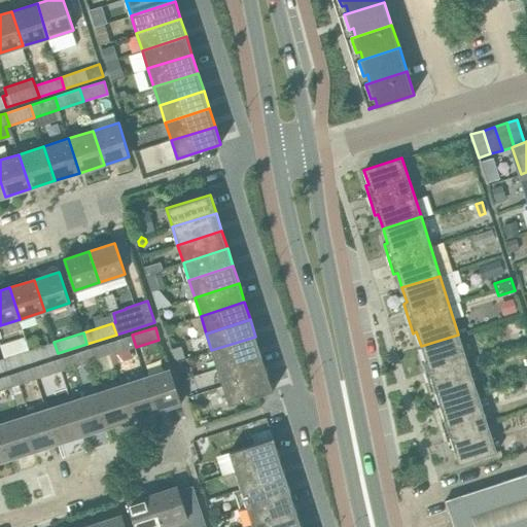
[(111,355),(136,347),(132,335),(107,343),(111,355)]
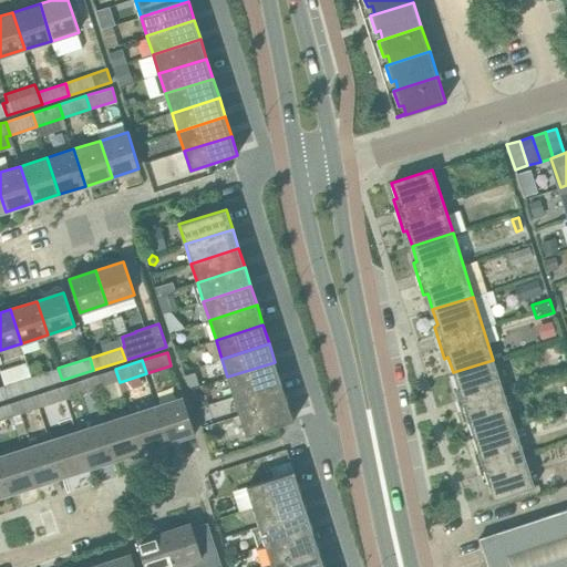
[(468,421),(473,436),(514,423),(493,360),(453,372),(457,388),(454,390),(464,422),(468,421)]
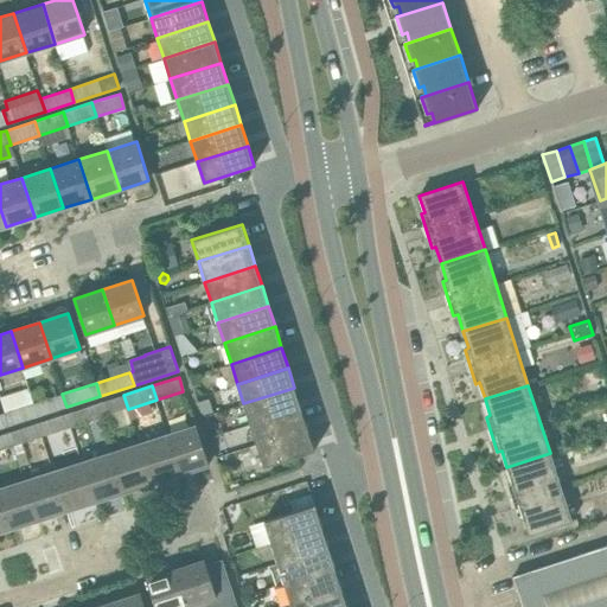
[(301,408),(294,388),(243,403),(250,425),(301,408)]
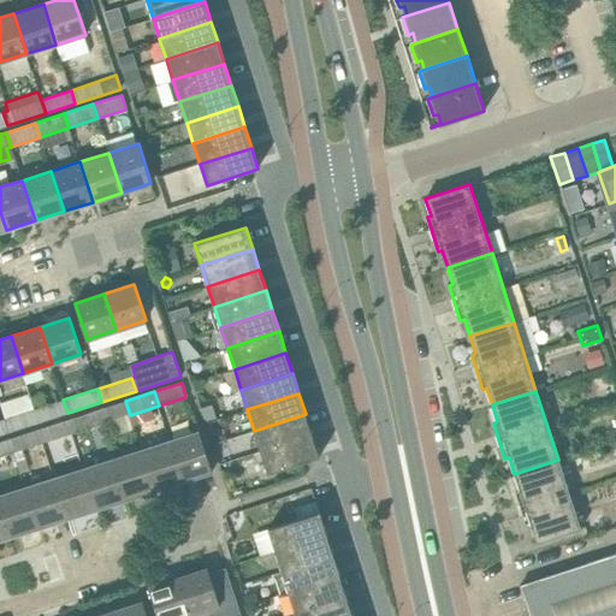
[(39,422),(67,413),(63,400),(34,409),(39,422)]
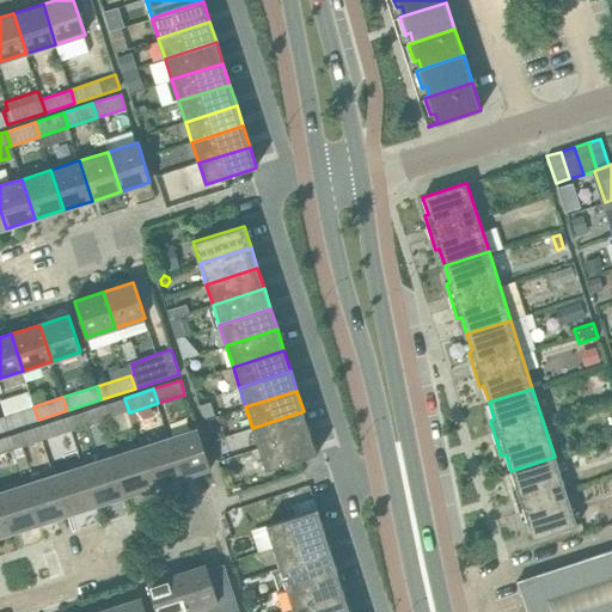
[(32,407),(30,398),(6,405),(10,415),(5,416),(10,429),(38,420),(34,407),(32,407)]
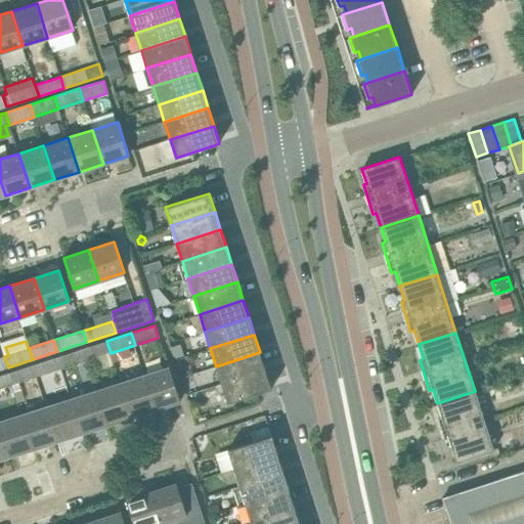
[(86,361),(111,353),(106,341),(82,349),(86,361)]
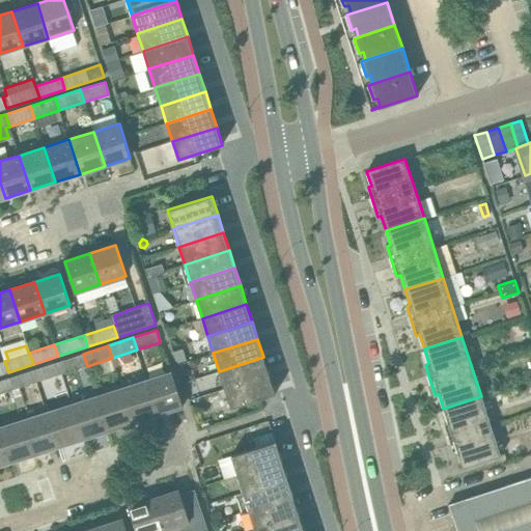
[(62,374),(87,366),(83,354),(58,362),(62,374)]
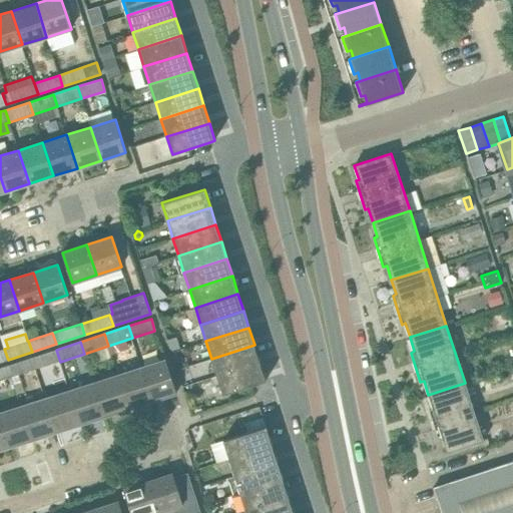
[(260,362),(254,345),(211,359),(216,376),(260,362)]
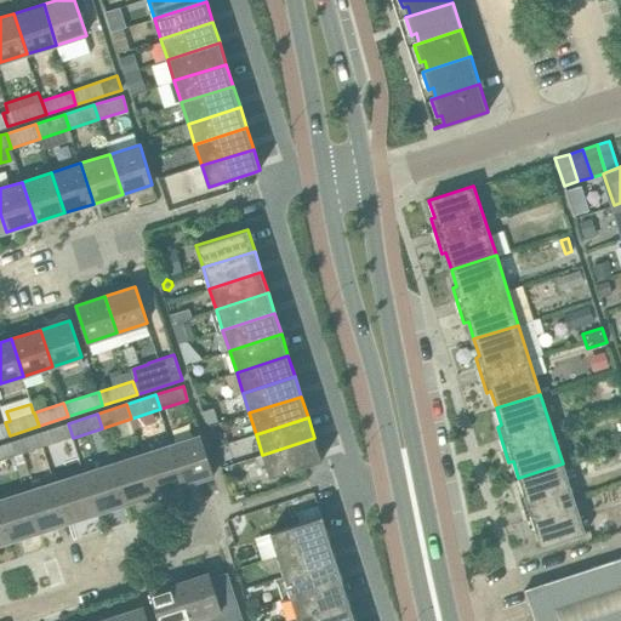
[(43,446),(73,438),(68,423),(39,433),(43,446)]
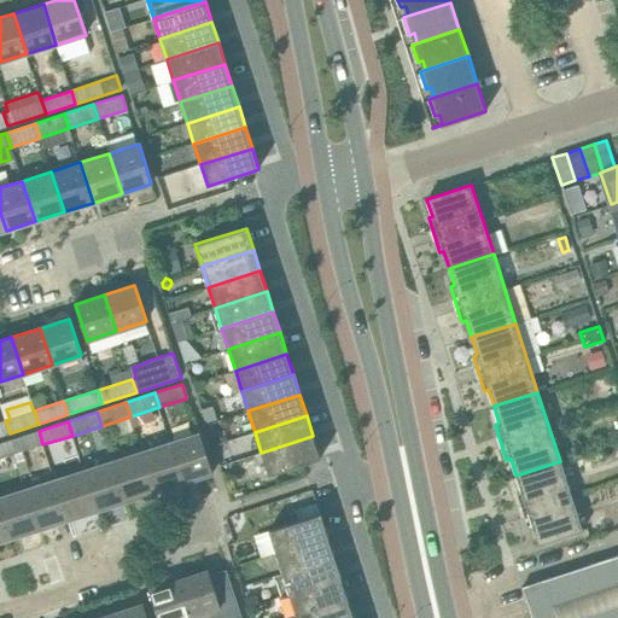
[(13,454),(42,444),(39,431),(10,441),(13,454)]
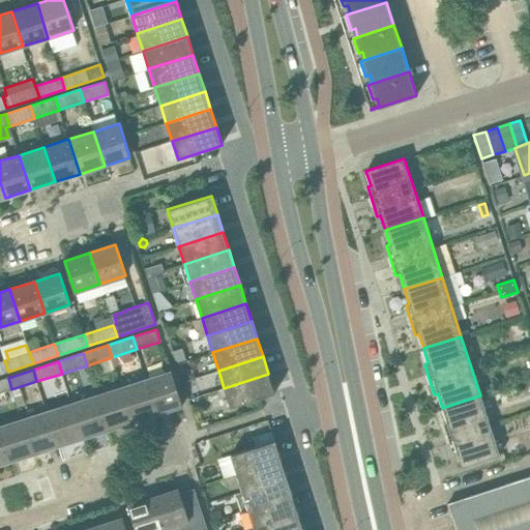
[(182,406),(172,372),(146,379),(157,414),(182,406)]
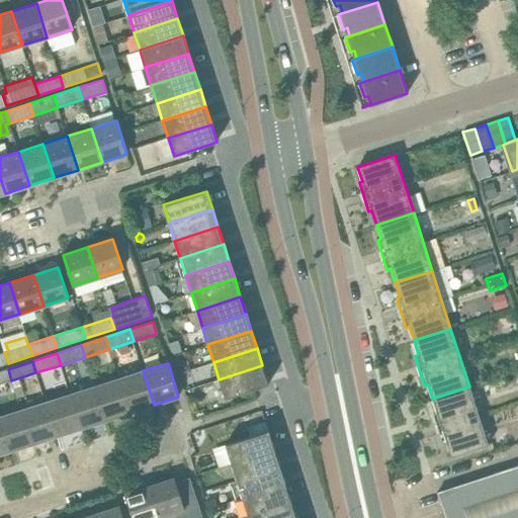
[(219,379),(226,399),(268,384),(262,365),(219,379)]
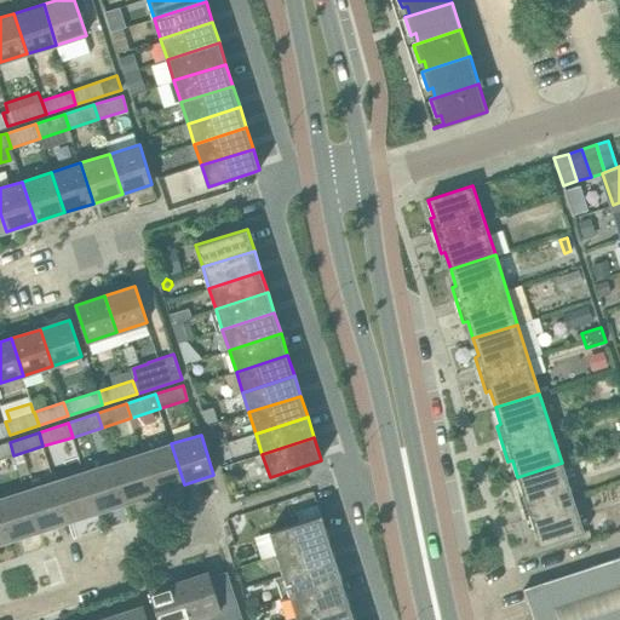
[(0,459),(13,455),(10,442),(0,445),(0,459)]
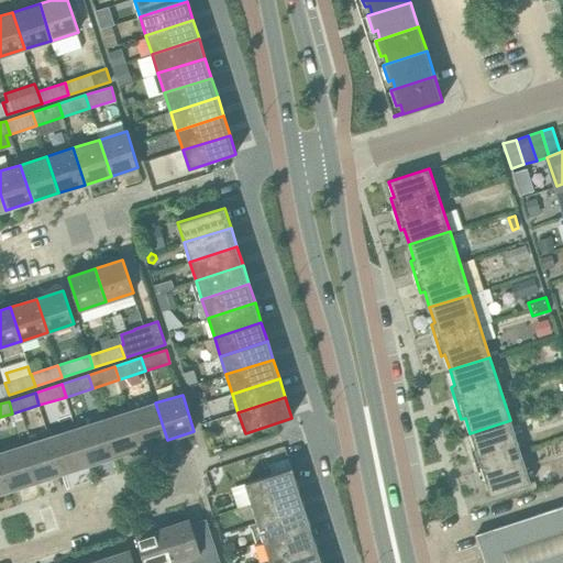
[(167,440),(155,403),(129,411),(141,448),(167,440)]
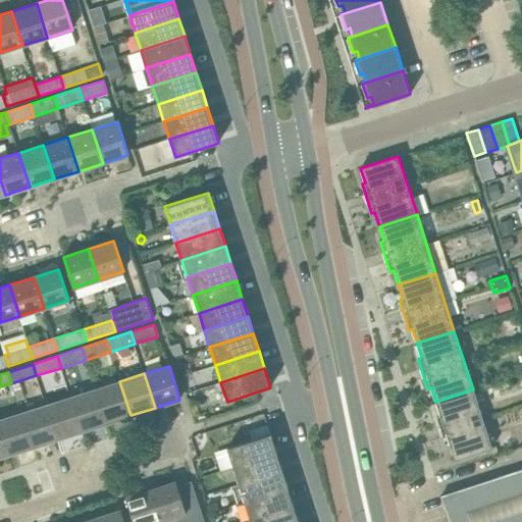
[(131,415),(119,381),(95,389),(106,423),(131,415)]
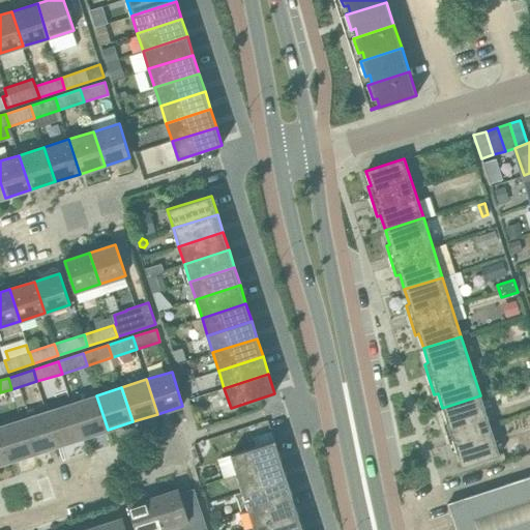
[(108,430),(96,395),(71,404),(83,438),(108,430)]
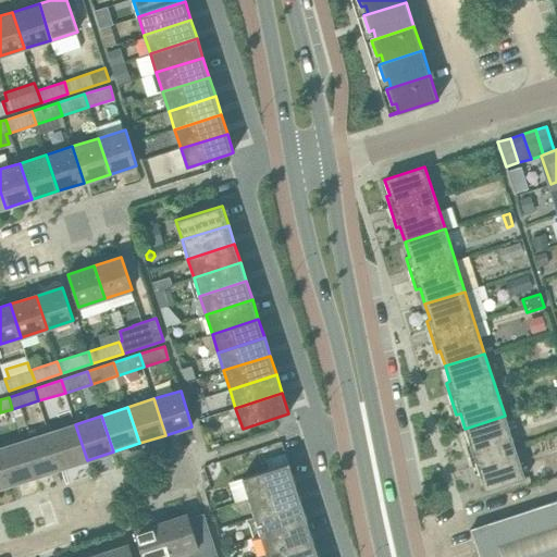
[(505,416),(465,429),(470,444),(466,445),(477,477),(480,475),(485,491),(525,478),(505,416)]
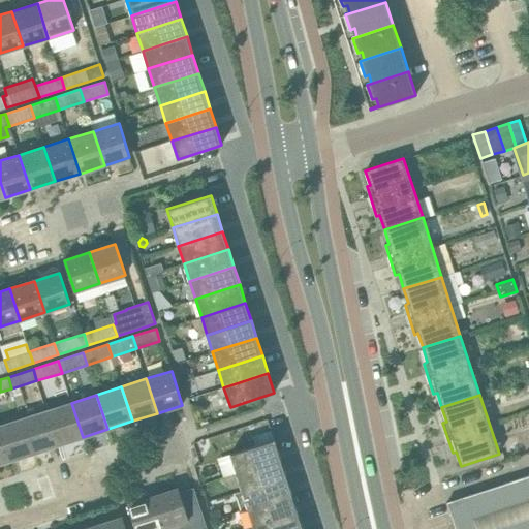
[(83,437),(71,403),(47,411),(58,445),(83,437)]
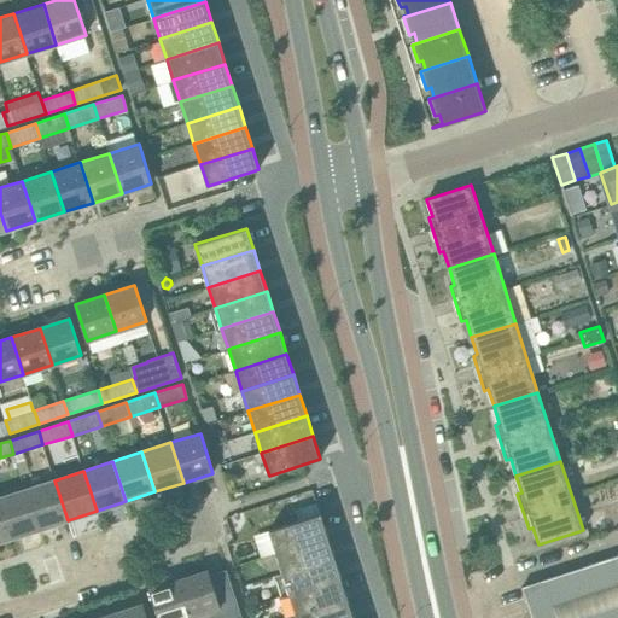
[(68,520),(54,481),(25,489),(38,530),(68,520)]
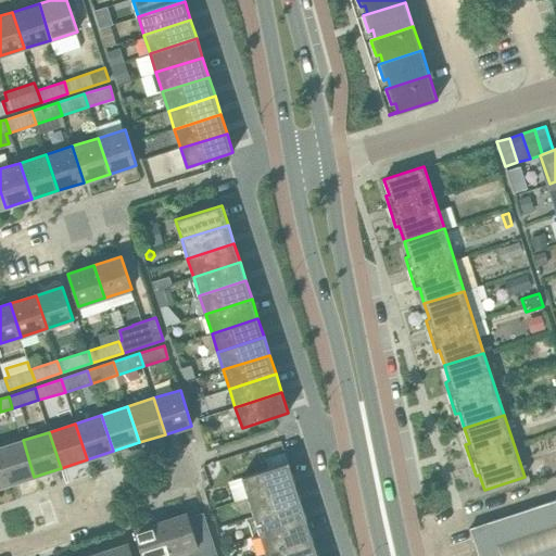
[(34,477),(23,440),(0,446),(0,459),(8,484),(34,477)]
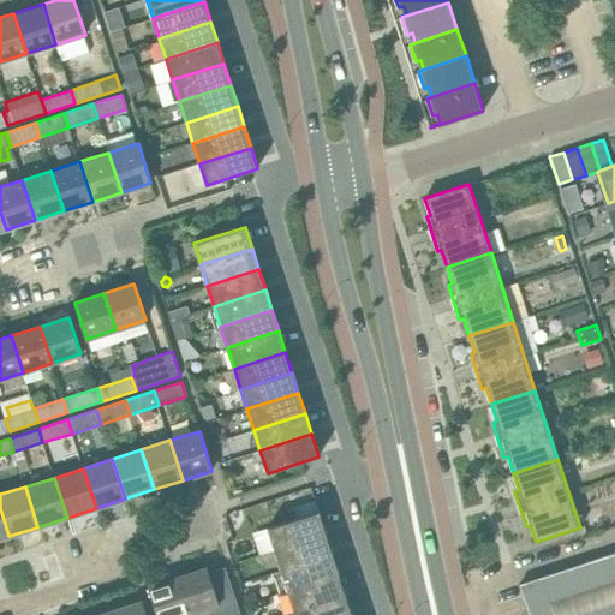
[(326,532),(318,511),(268,527),(274,549),(326,532)]
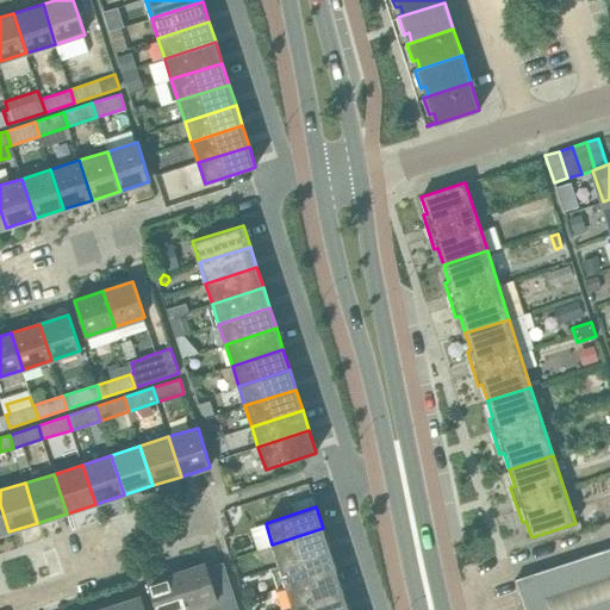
[(330,548),(323,528),(272,545),(279,566),(330,548)]
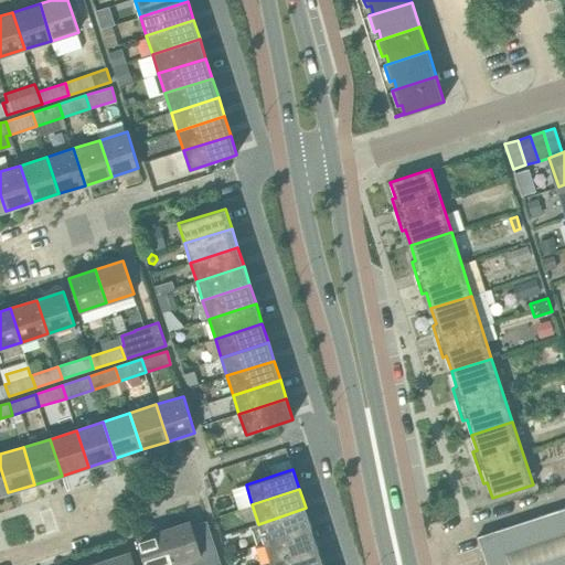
[(311,528),(306,508),(258,524),(265,543),(311,528)]
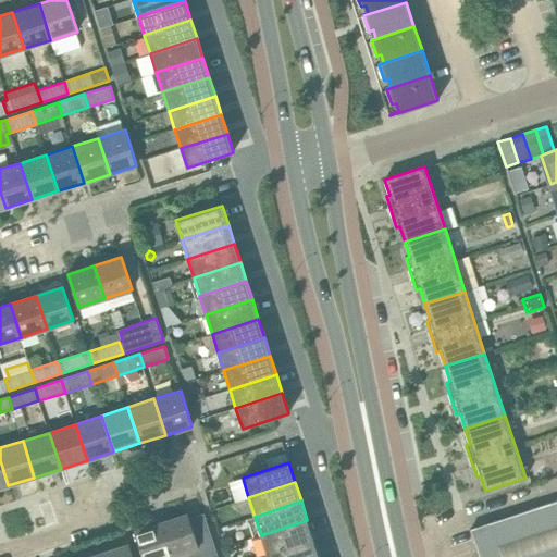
[(556,556),(556,500),(492,522),(471,529),(479,556),(556,556)]
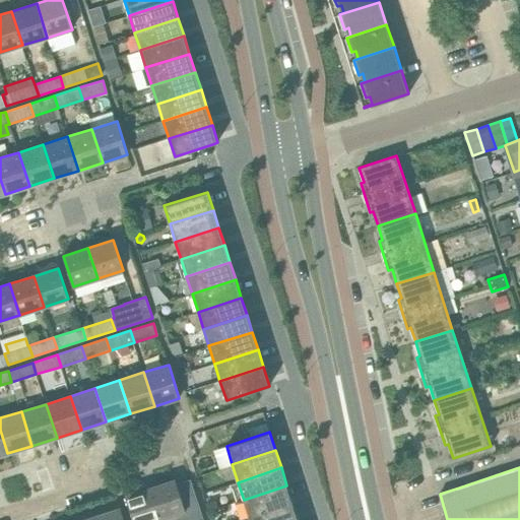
[(185,511),(176,479),(150,488),(160,519),(185,511)]
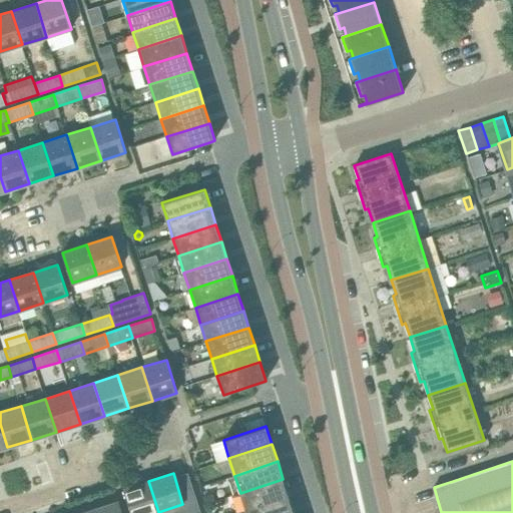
[(289,496),(283,479),(240,493),(245,510),(289,496)]
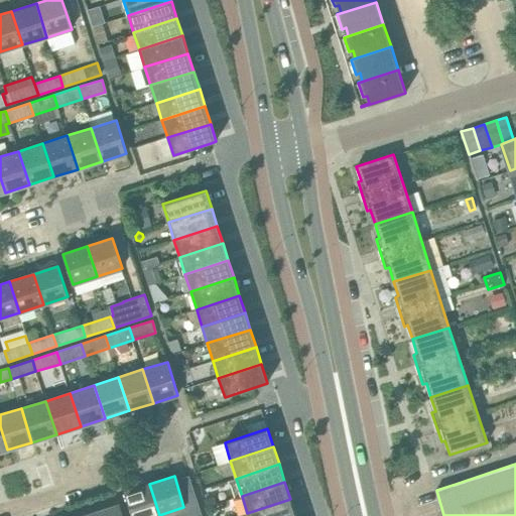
[(155,515),(159,515),(149,484),(124,492),(132,515),(155,515)]
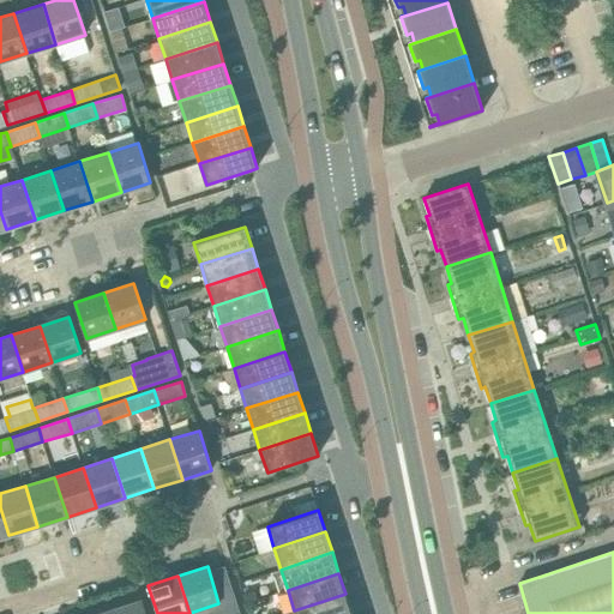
[(351,613),(345,594),(294,611),(295,613),(351,613)]
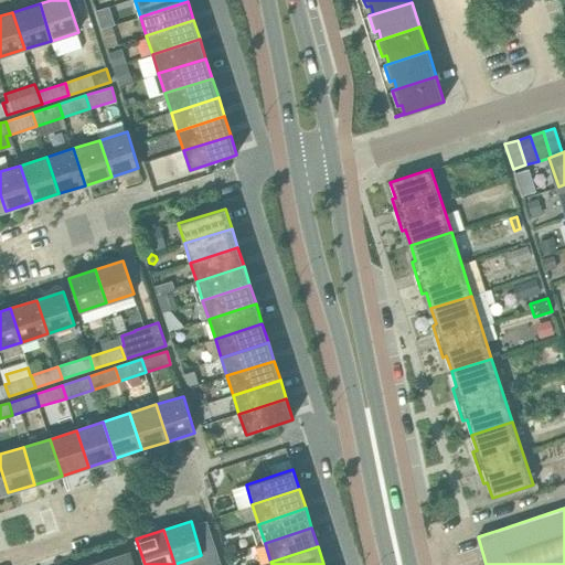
[(135,564),(131,552),(104,561),(105,564),(135,564)]
